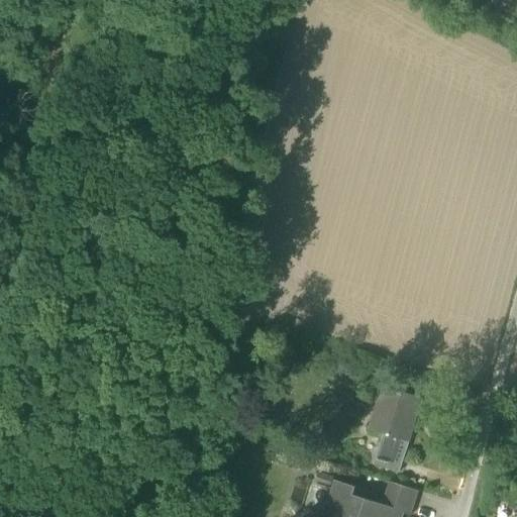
[(384,434),(410,442),(423,399),(383,386),(369,430),(384,434)]
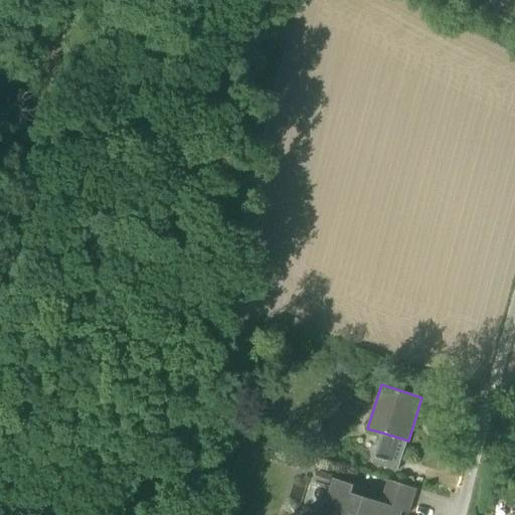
[(373,464),(398,472),(408,441),(382,433),(373,464)]
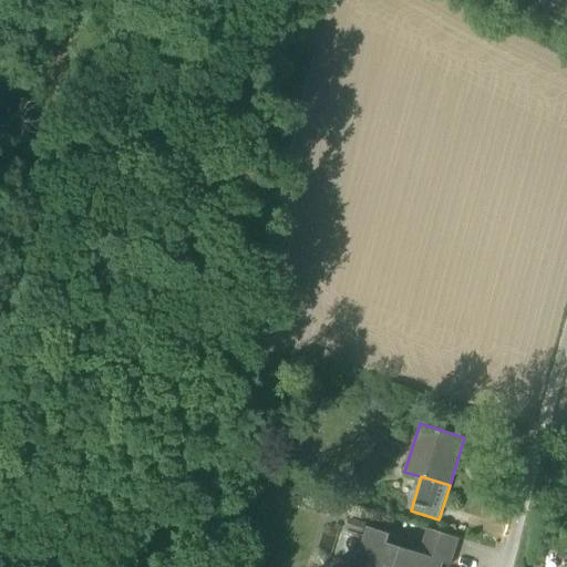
[(354,566),(356,566),(367,537),(387,544),(390,535),(368,527),(354,566)]
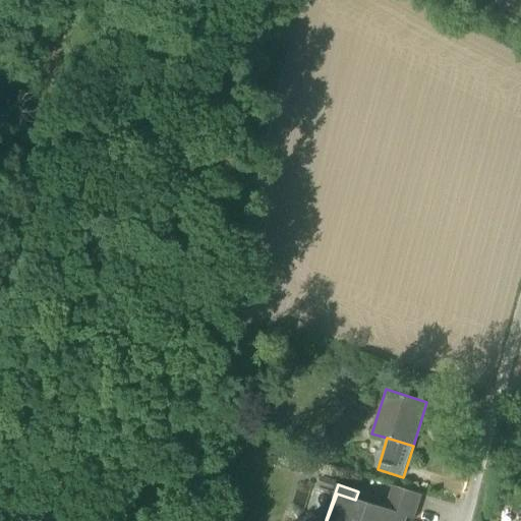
[(403,516),(414,520),(422,495),(393,485),(386,509),(404,515),(403,516)]
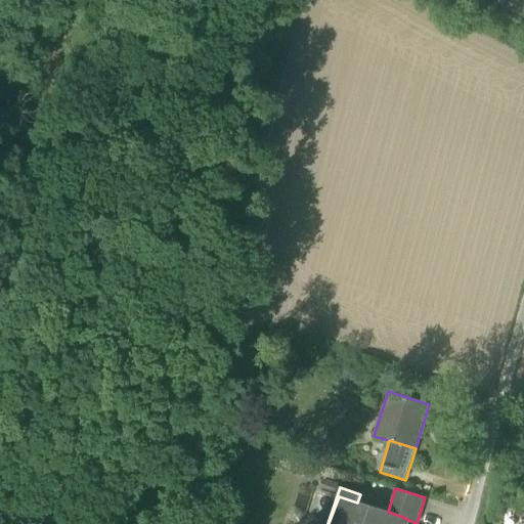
[(403,523),(405,519),(406,518),(388,512),(357,503),(339,496),(329,523),(403,523)]
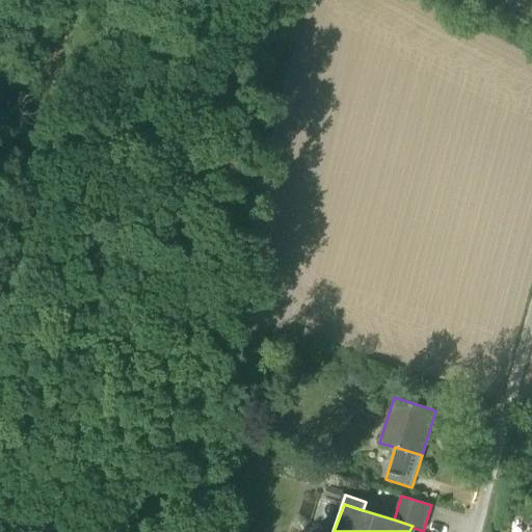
All buildings are outlined.
